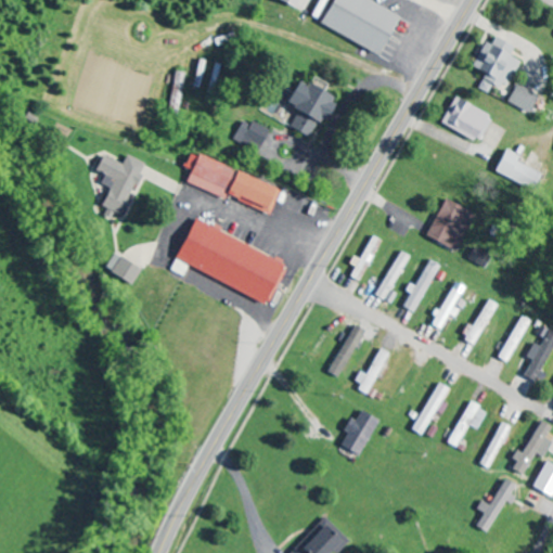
[(296,9),(298,0),(279,0),(279,1),(296,9)]
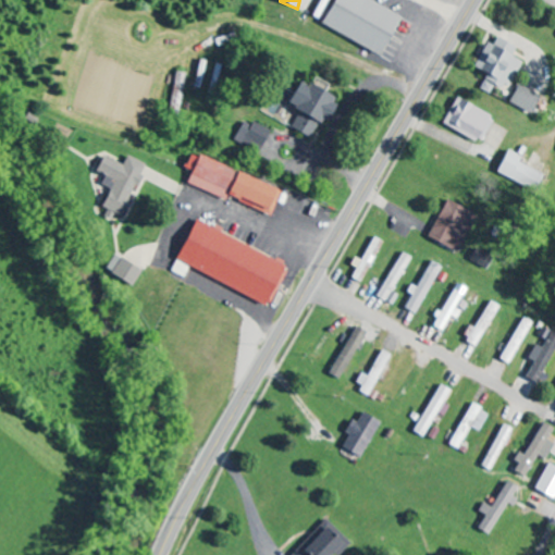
[(331,0),(319,23),(377,56),(398,17),(368,0),(331,0)]
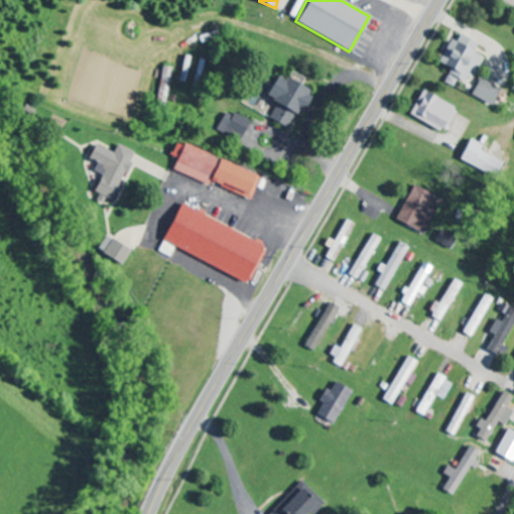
[(437,62),(451,70),(444,82),(454,87),(458,79),(469,85),(483,56),(474,51),(478,43),(460,34),(456,41),(450,39),(437,62)]
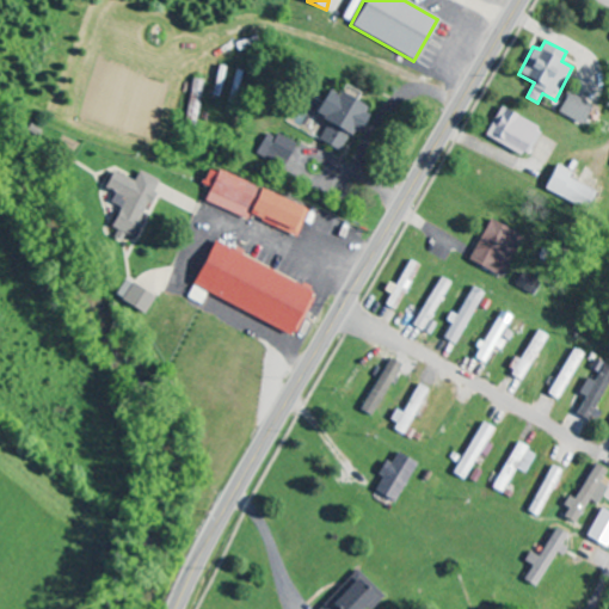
[(215,96),(222,97),(226,67),(217,66),(215,96)]
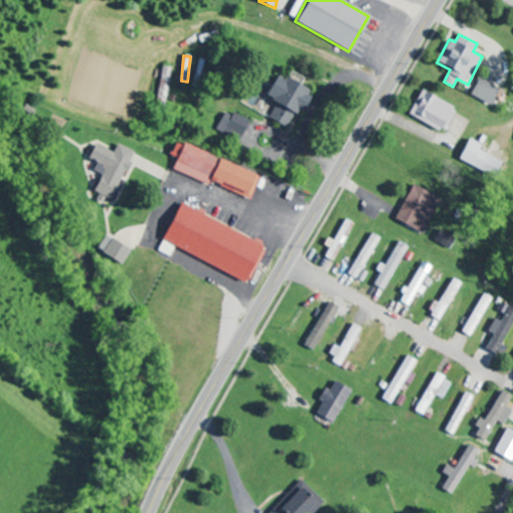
[(174,67),(164,65),(158,100),(168,102),(174,67)]
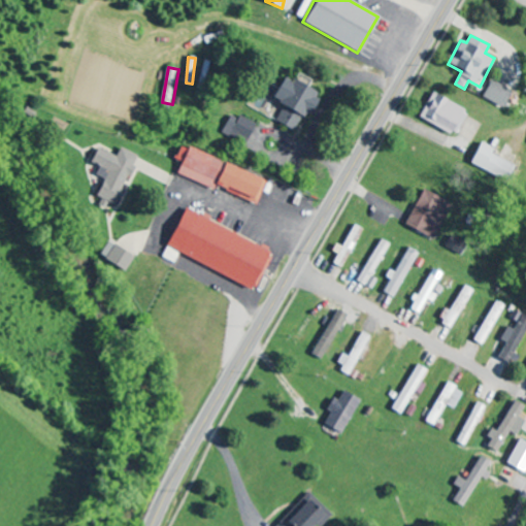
[(294,131),(303,113),(305,116),(317,95),(283,76),(270,98),(284,105),(275,121),(294,131)]
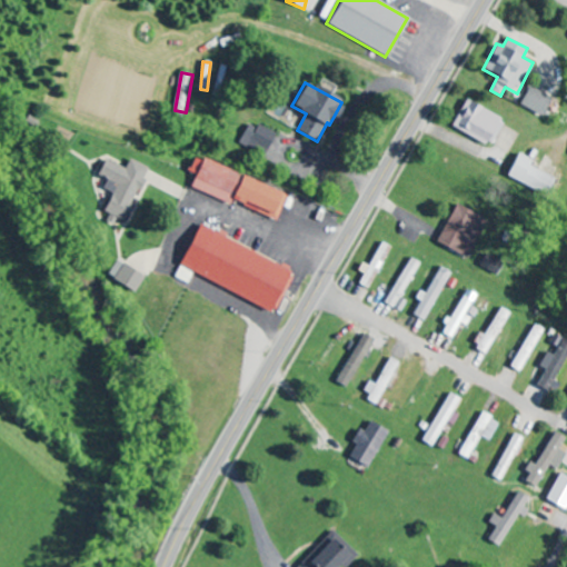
[(553,98),(529,86),(519,103),(543,116),(553,98)]
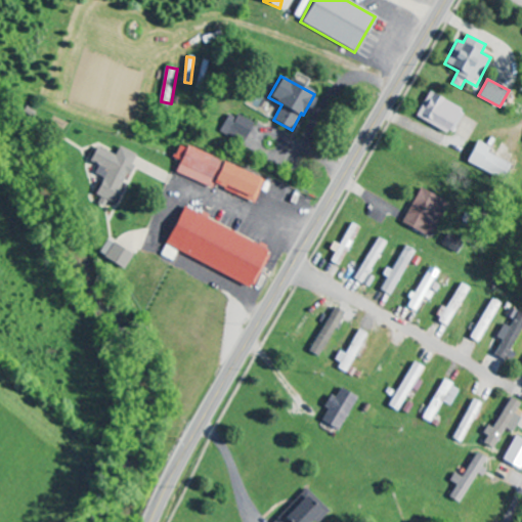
[(416,116),(452,135),(465,112),(428,91),(416,116)]
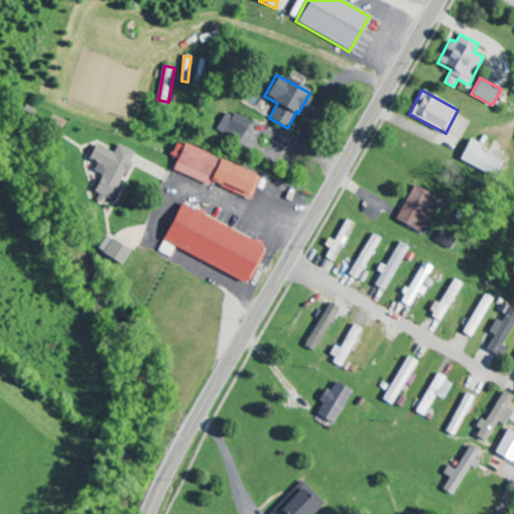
[(249,120),(225,111),(218,131),(242,140),(249,120)]
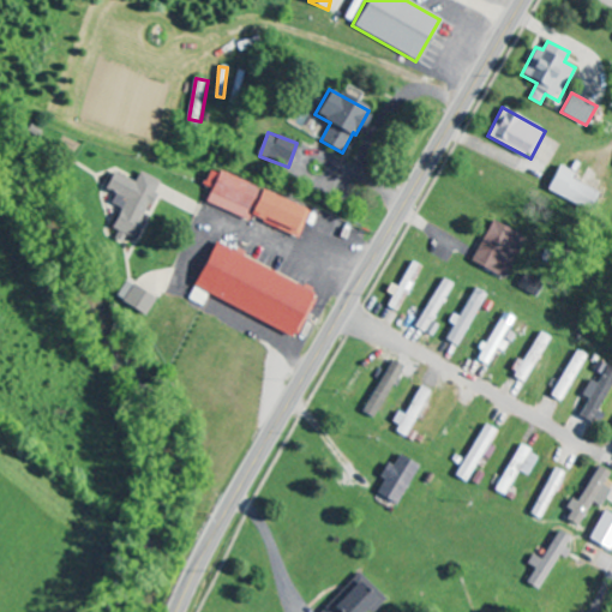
[(311,209),(210,166),(202,184),(210,187),(204,201),(249,220),(251,215),(299,235),(311,209)]
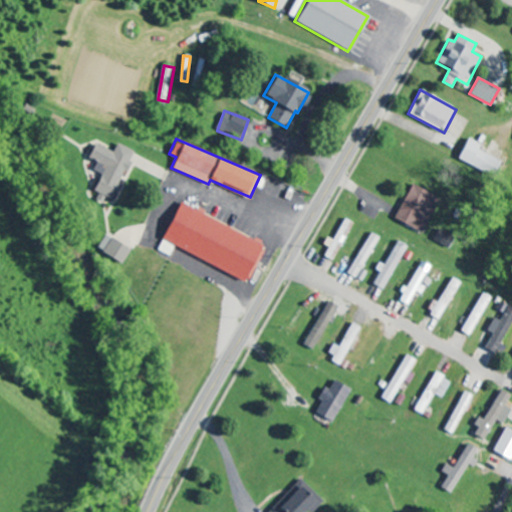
[(481,145),(468,139),(458,158),(493,177),(501,161),(479,150),(481,145)]
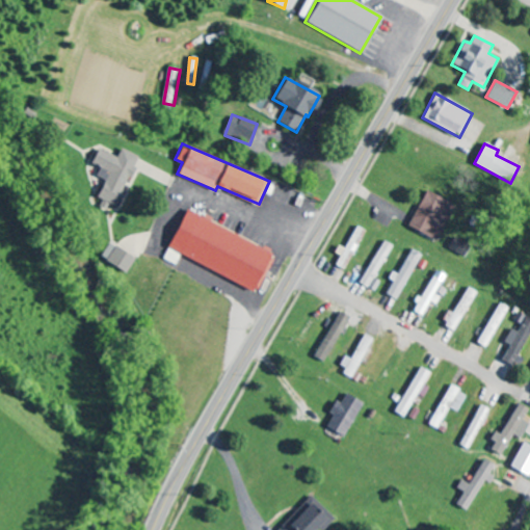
[(116,208),(138,155),(120,148),(116,156),(97,148),(91,160),(101,164),(97,175),(104,178),(96,200),(116,208)]
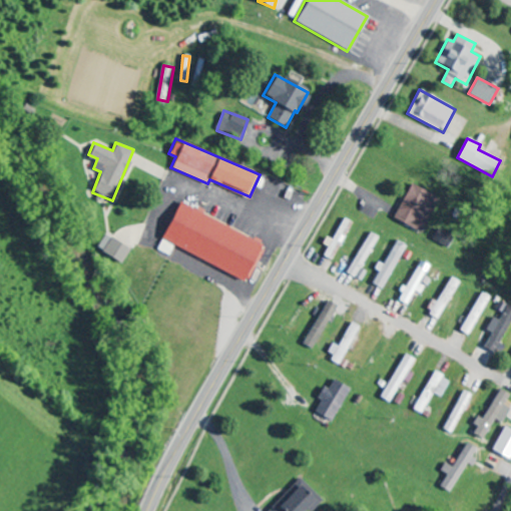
[(438,196),(410,182),(393,217),(421,230),(438,196)]
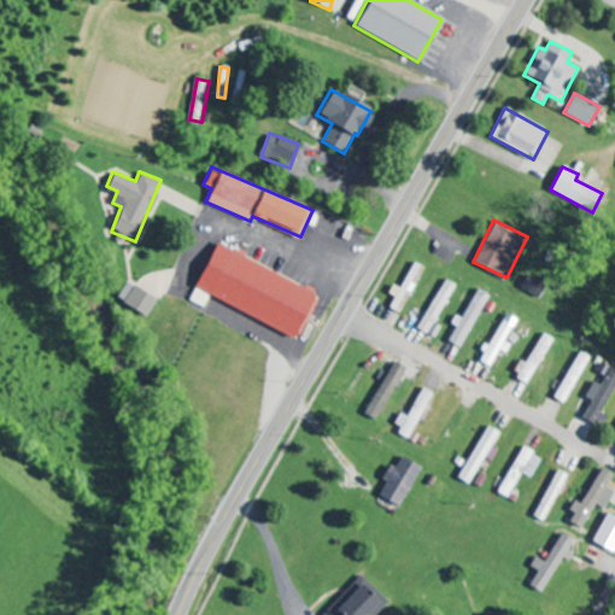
[(298,337),(318,290),(212,242),(192,288),(298,337)]
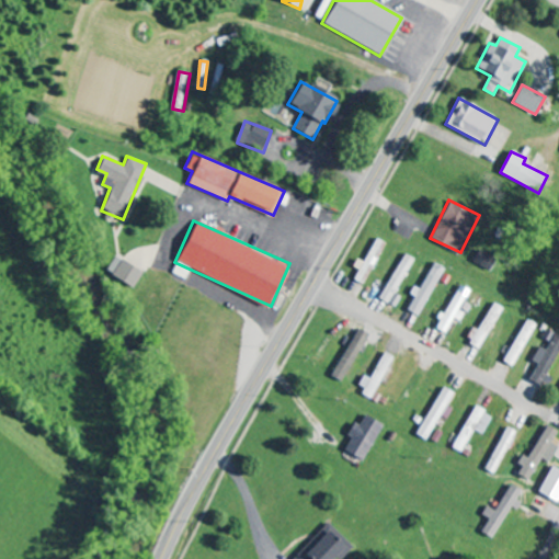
[(356,258),(352,265),(358,267),(353,278),(367,285),(386,241),(375,237),(364,261),(356,258)]
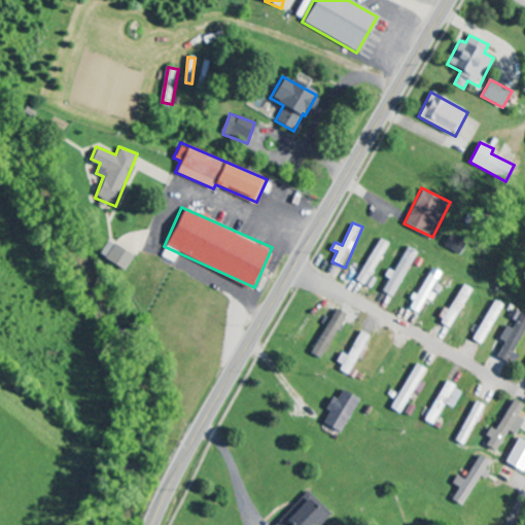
[(459,252),(465,240),(449,233),(444,245),(459,252)]
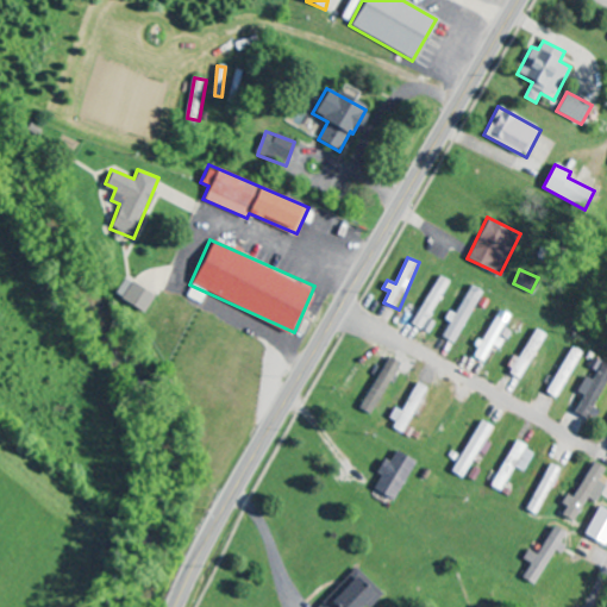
[(451,280),(439,274),(412,323),(424,330),(451,280)]
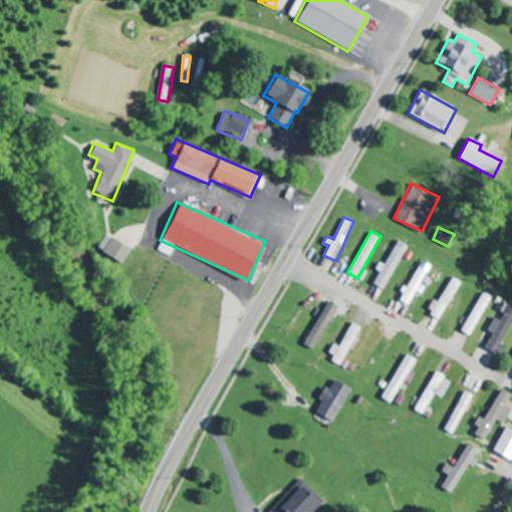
[(130,247),(104,234),(96,249),(122,262),(130,247)]
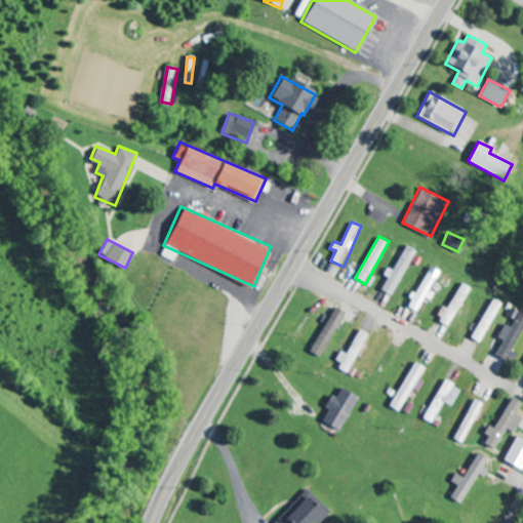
[(380,289),(395,296),(416,248),(405,244),(394,270),(386,267),(383,275),(387,276),(380,289)]
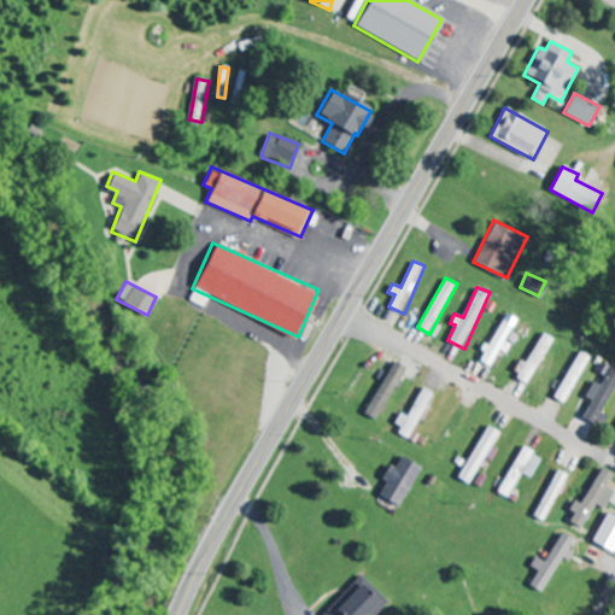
[(486,347),(485,347),(479,361),(491,367),(499,350),(507,353),(516,335),(511,332),(519,318),(505,311),(486,347)]
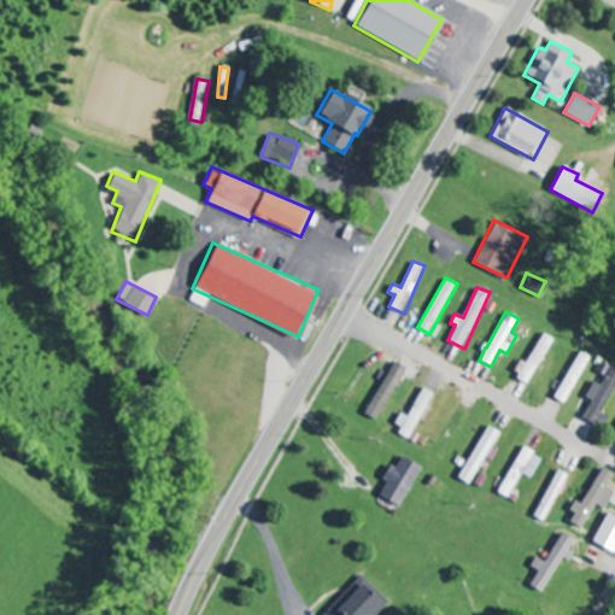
[(527,362),(521,358),(513,376),(529,385),(552,337),(542,332),(527,362)]
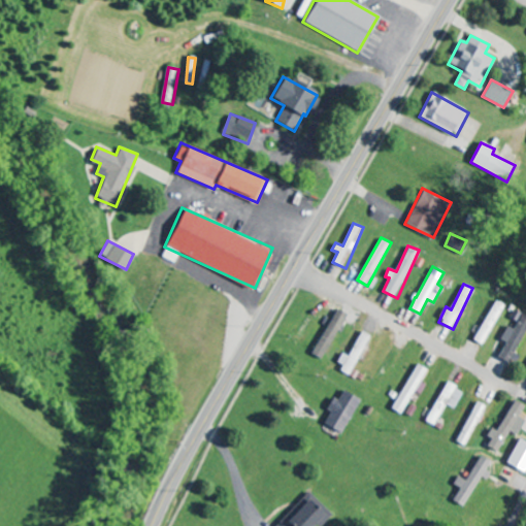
[(483,344),(504,304),(495,299),(472,338),(483,344)]
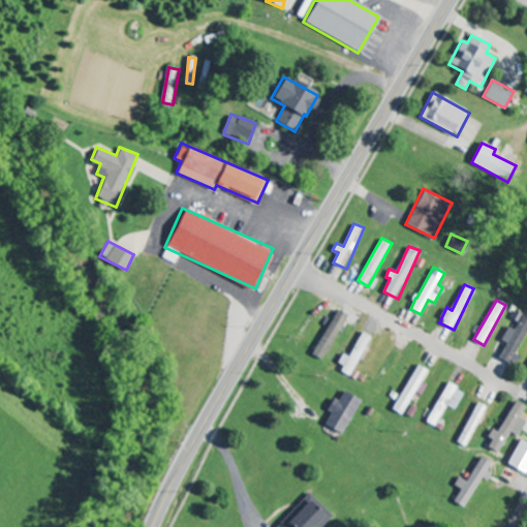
[(498,357),(507,362),(526,329),(526,315),(518,310),(514,319),(518,321),(498,357)]
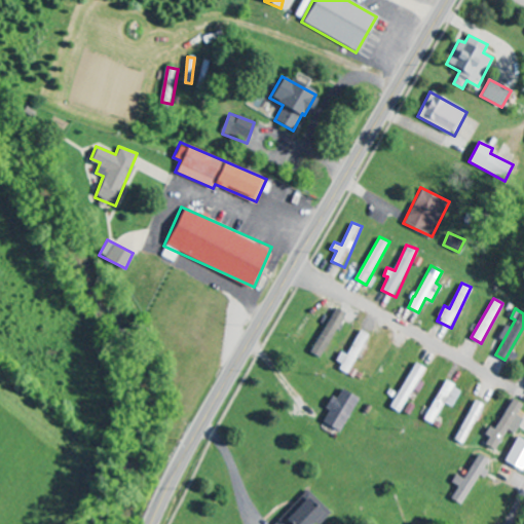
[(340,350),(334,363),(350,372),(370,333),(360,328),(347,353),(340,350)]
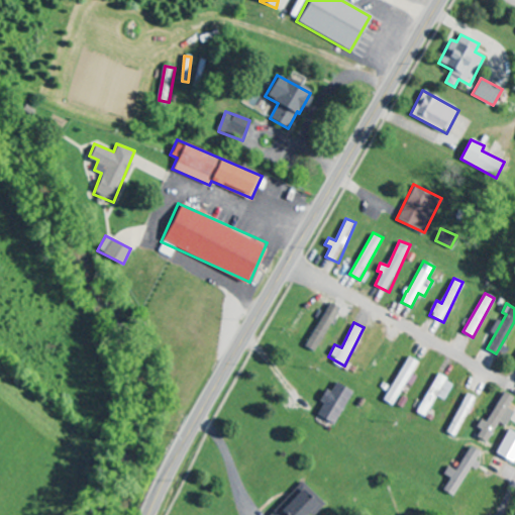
[(413,374),(419,362),(407,355),(384,399),(396,406),(413,374)]
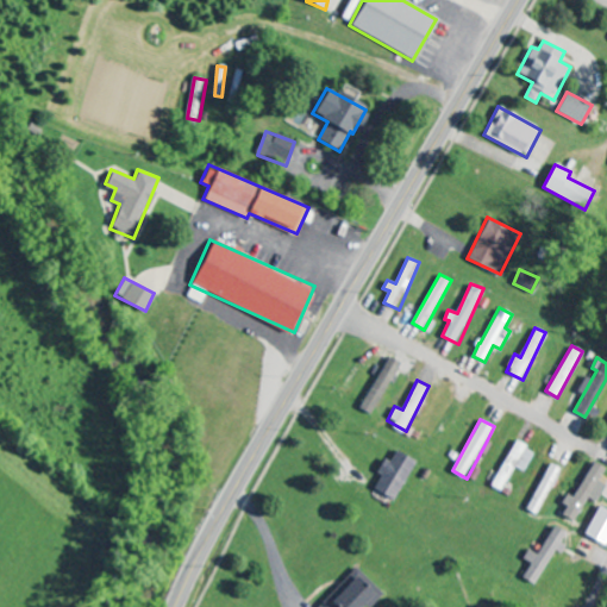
[(492,485),(504,490),(517,467),(525,471),(536,450),(515,439),(492,485)]
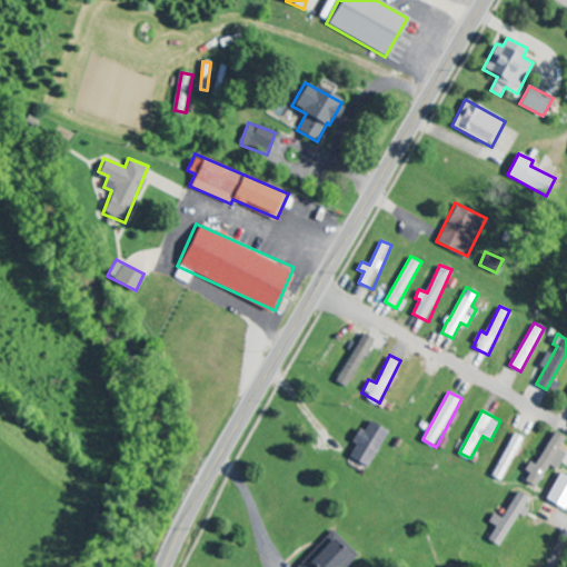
[(349,457),(370,466),(387,427),(368,420),(365,430),(358,427),(352,439),(356,440),(349,457)]
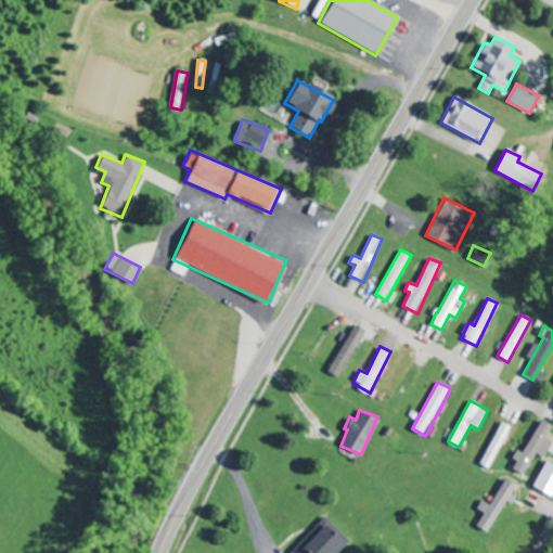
[(524,452),(517,450),(510,467),(524,474),(532,452),(543,457),(551,440),(545,437),(551,425),(538,419),(524,452)]
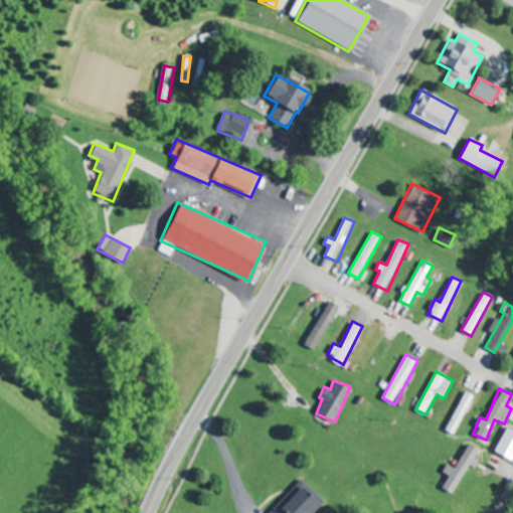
[(475,395),(465,390),(445,430),(455,435),(475,395)]
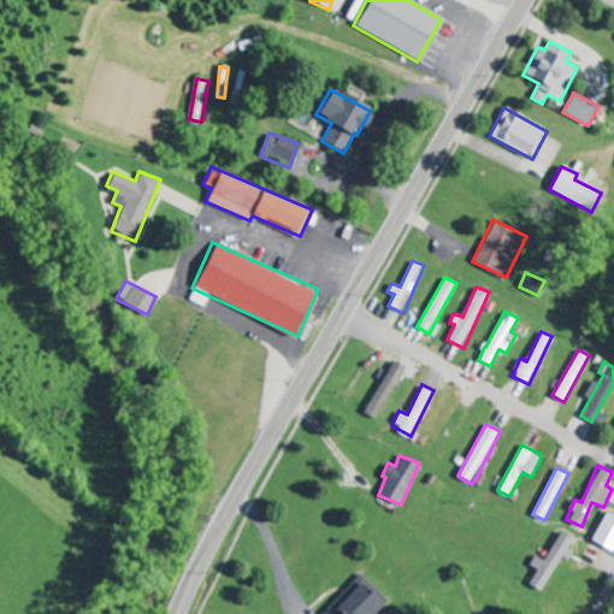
[(613,514),(603,511),(591,542),(613,550),(613,514)]
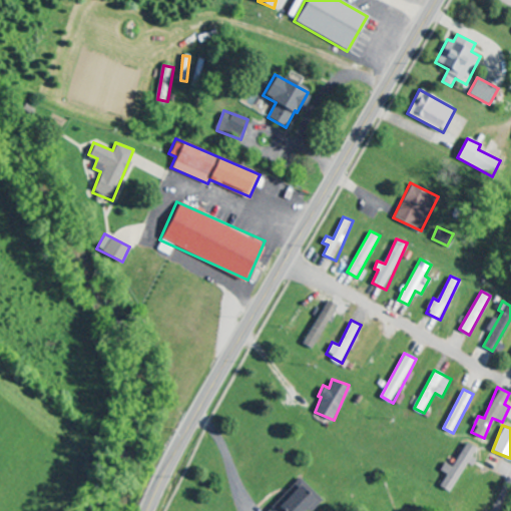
[(472,455),(473,456),(477,448),(466,441),(452,466),(445,462),(440,469),(448,473),(440,485),(451,491),(472,455)]
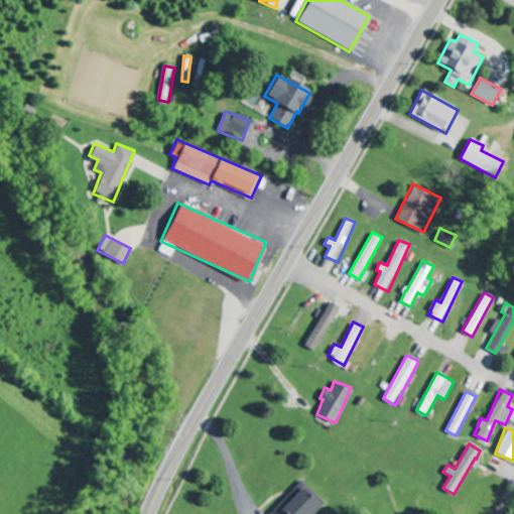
[(312,513),(325,501),(300,480),(268,513),(303,513),(307,510),(311,513),(312,513)]
